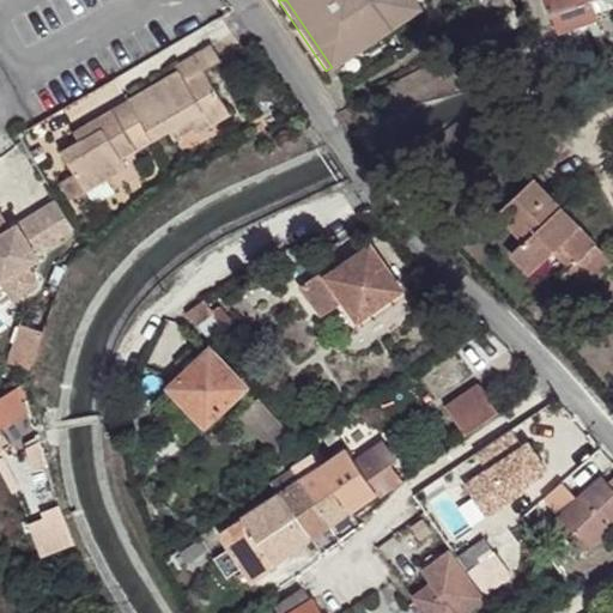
[(286,0),(332,67),(333,68),(424,7),(419,0),(286,0)]
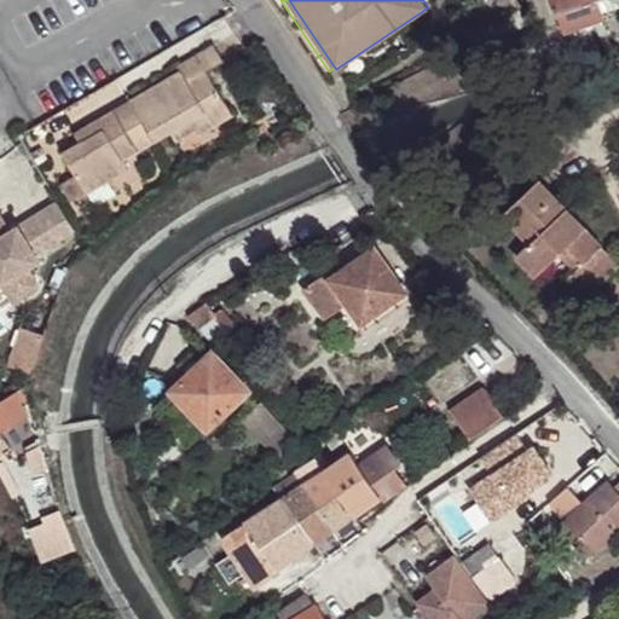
[(554,0),(563,29),(605,16),(599,0),(554,0)]
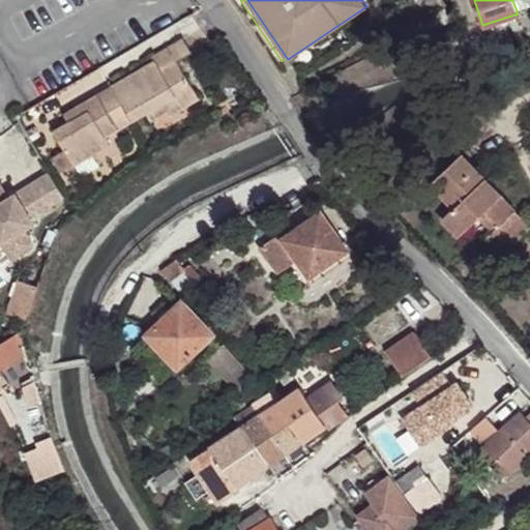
[(69,123),(54,131),(65,151),(74,165),(110,144),(105,136),(146,112),(163,101),(168,110),(196,93),(176,61),(190,53),(182,38),(152,56),(155,61),(111,87),(116,95),(104,102),(98,94),(86,101),(91,110),(69,123)]
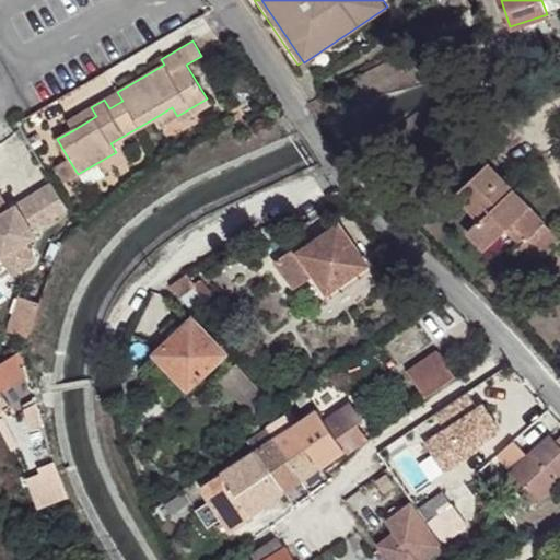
[(117,92),(104,100),(109,108),(123,101),(117,92)]
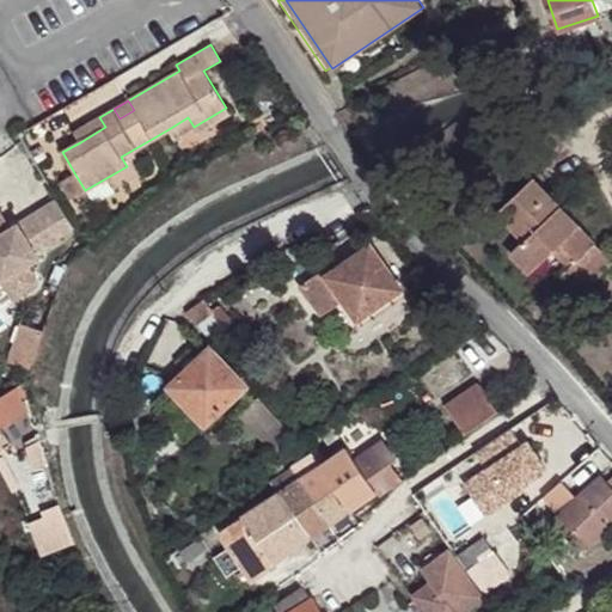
[(226,108),(194,127),(197,133),(230,115),(226,108)]
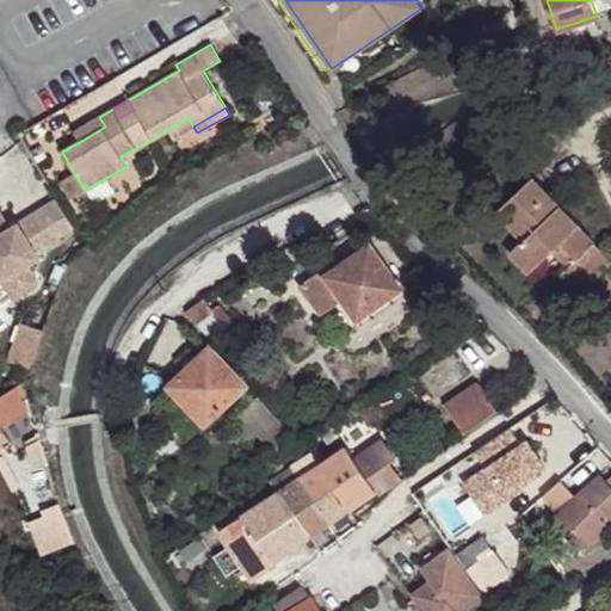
[(74,133),(80,142),(105,127),(99,117),(74,133)]
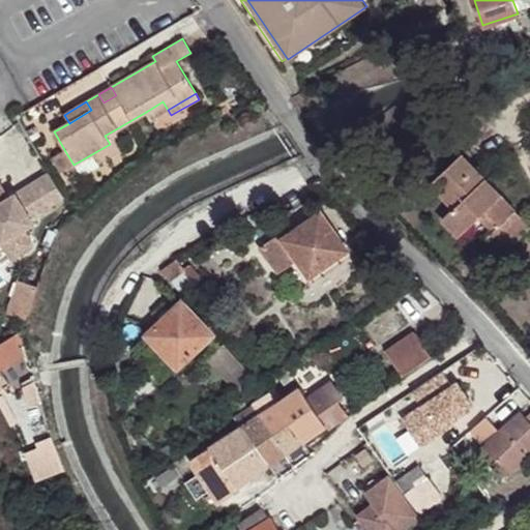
[(146,112),(151,120),(168,110),(163,101),(146,112)]
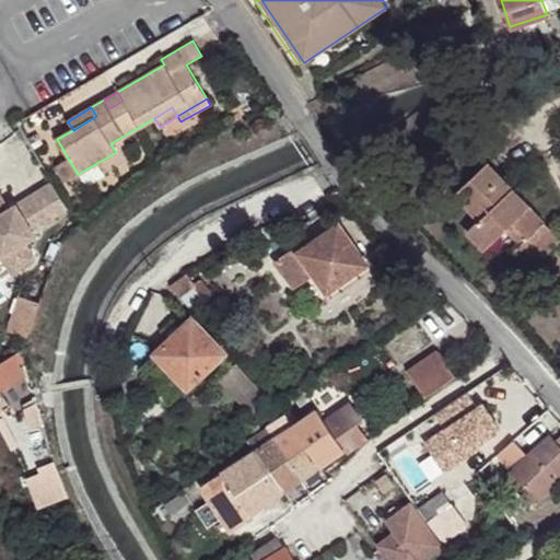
[(65,183),(78,174),(69,160),(56,167),(65,183)]
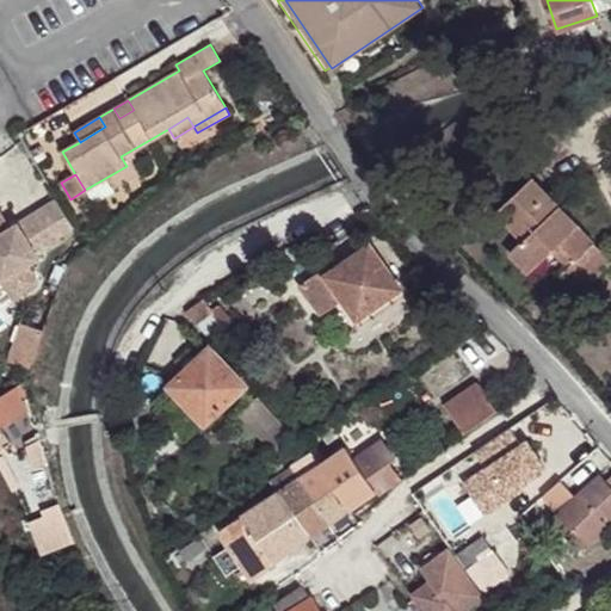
[(610,263),(610,260),(531,178),(495,213),(522,241),(507,254),(526,273),(550,252),(559,244),(574,261),(567,269),(557,277),(576,296),(610,263)]
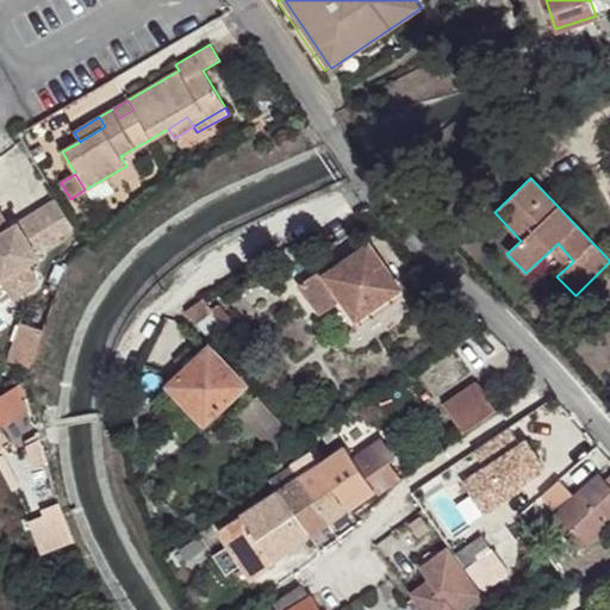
[(73,228),(56,199),(17,223),(22,230),(14,235),(10,228),(0,210),(0,280),(2,280),(5,278),(17,298),(35,287),(38,280),(29,265),(39,257),(37,253),(61,240),(58,236),(73,228)]
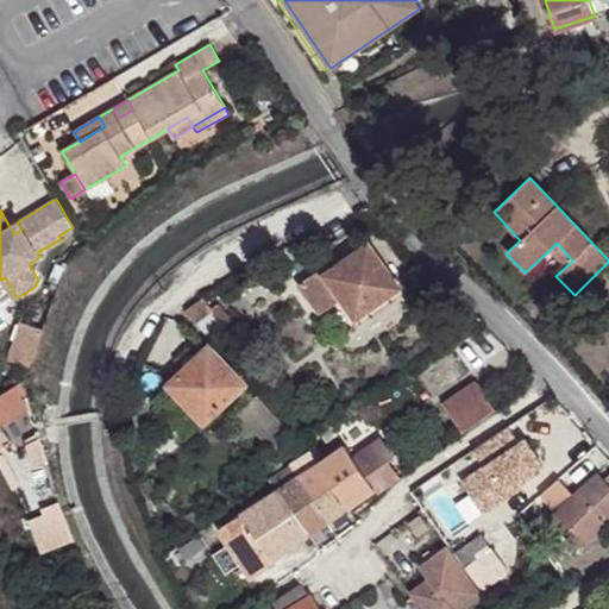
[(17,223),(10,227),(14,234),(22,230),(17,223)]
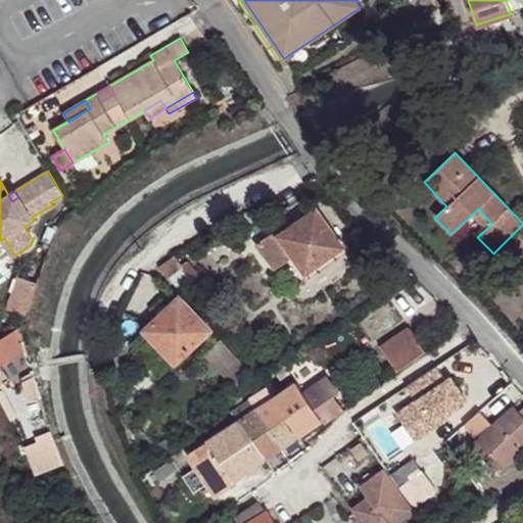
[(478,208),(471,216),(485,230),(491,224),(478,208)]
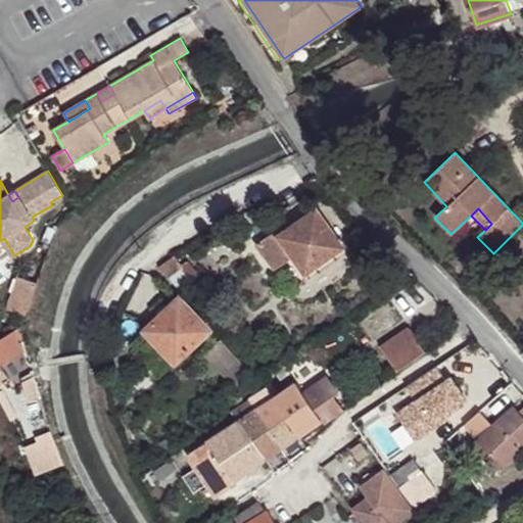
[(272,233),(258,242),(276,269),(294,256),(305,273),(342,247),(317,209),(279,236),(272,233)]
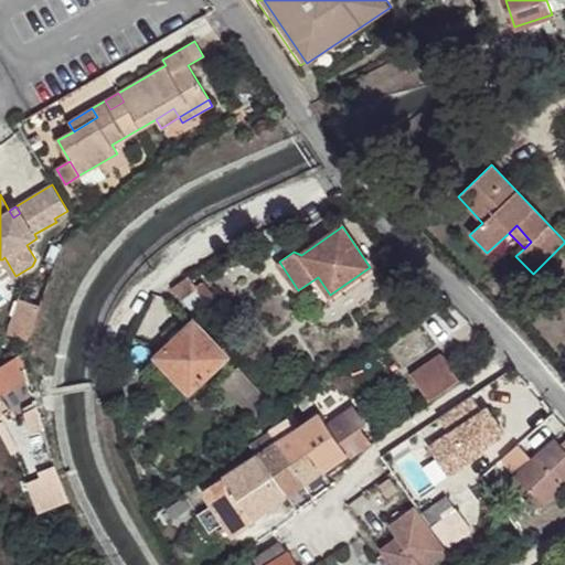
[(4,257),(2,259),(13,277),(16,276),(4,257)]
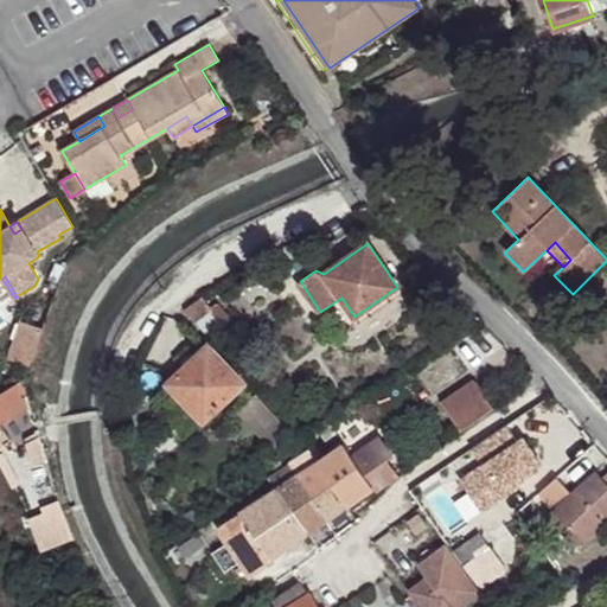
[(203,295),(184,310),(195,320),(211,308),(203,295)]
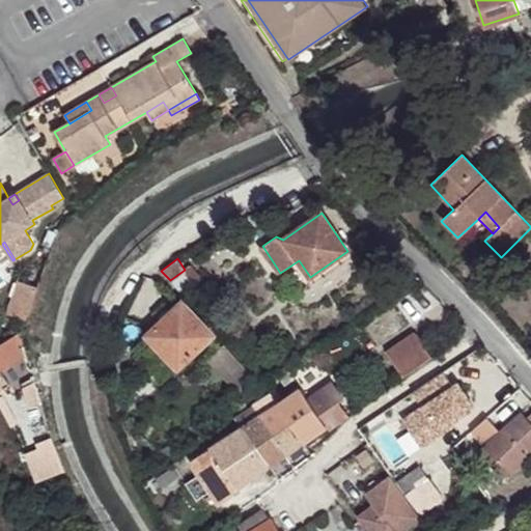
[(185,270),(170,280),(185,296),(190,291),(189,289),(202,279),(192,264),(185,270)]
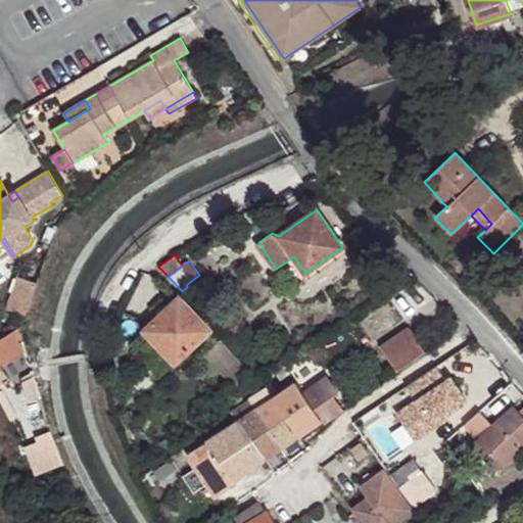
[(37,283),(19,277),(7,308),(25,315),(37,283)]
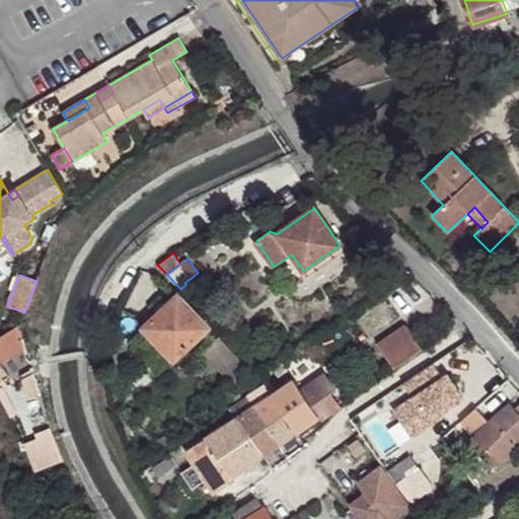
[(144,327),(174,360),(209,327),(178,295),(144,327)]
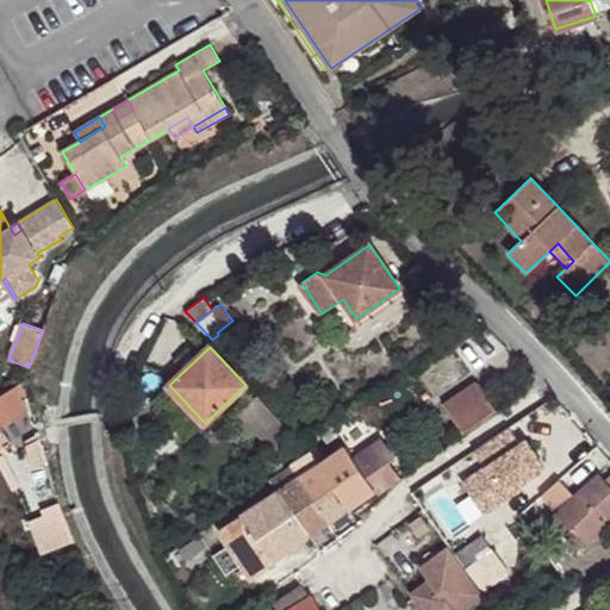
[(464,434),(495,412),(474,383),(443,404),(464,434)]
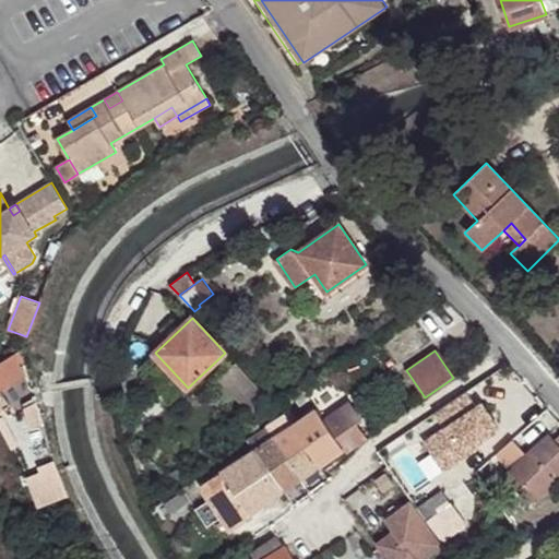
[(13,355),(0,363),(0,409),(1,411),(11,405),(0,389),(24,376),(16,361),(21,357),(19,352),(13,355)]
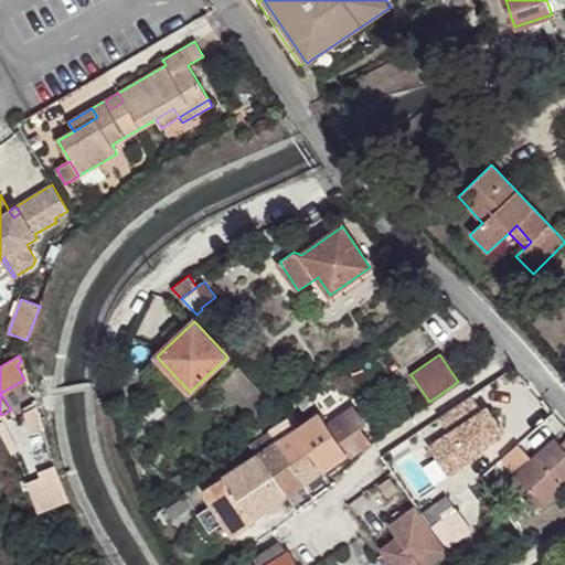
[(223,383),(255,417),(269,403),(238,369),(223,383)]
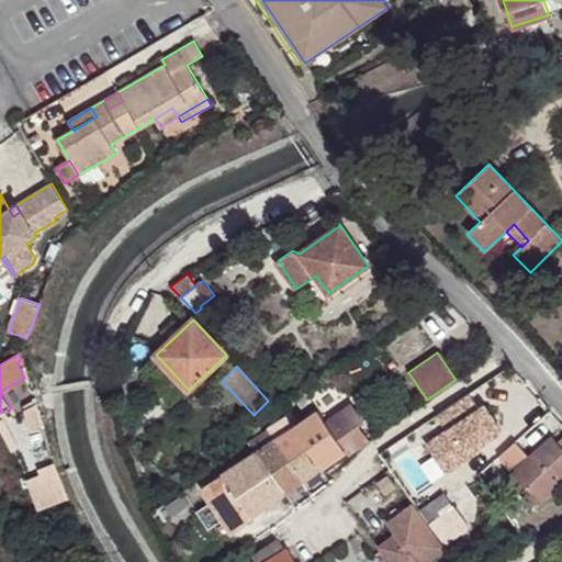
[(306,392),(295,400),(302,408),(313,401),(306,392)]
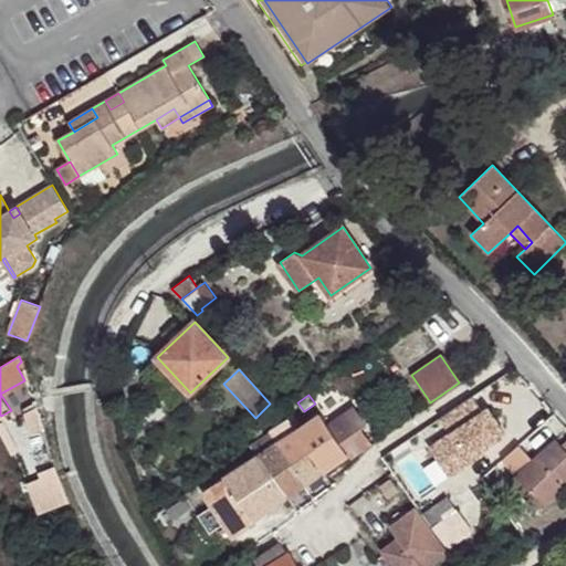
[(304,485),(323,471),(347,453),(367,439),(360,429),(366,425),(355,408),(331,426),(323,413),(297,430),(275,444),(269,435),(251,447),(258,456),(203,491),(234,538),(258,523),(255,519),(286,496),(304,485)]
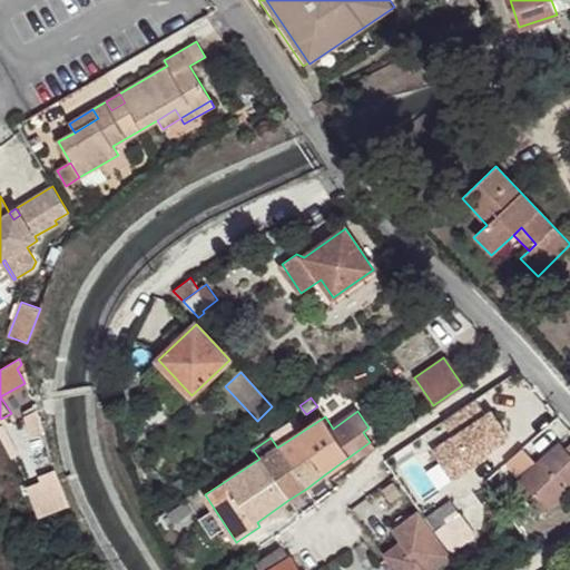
[(370,442),(350,457),(354,462),(375,446),(371,442),(370,442)]
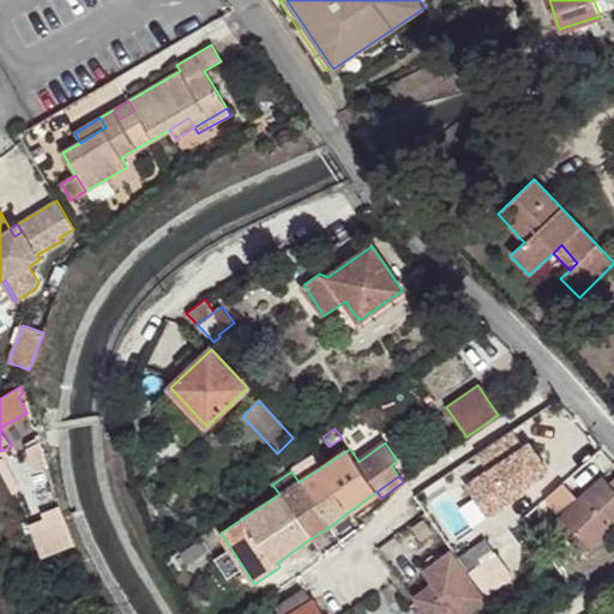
[(602,480),(561,516),(589,547),(613,524),(613,479),(607,485),(602,480)]
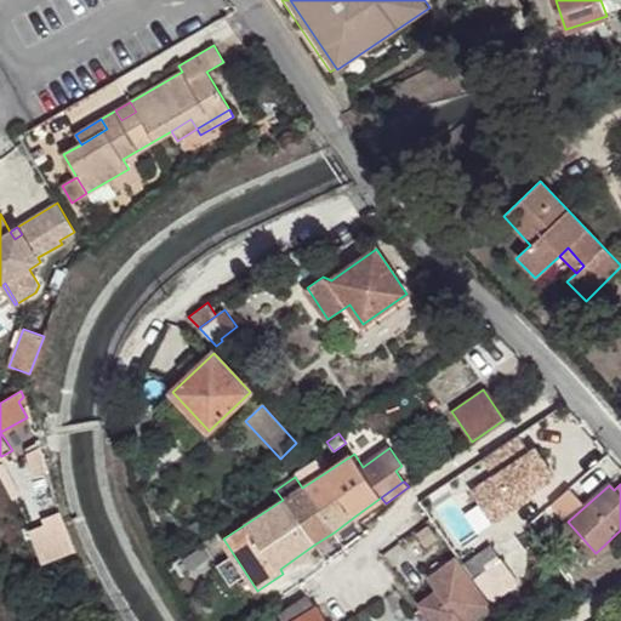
[(431,519),(402,540),(425,573),(440,562),(444,565),(448,563),(450,568),(460,560),(431,519)]
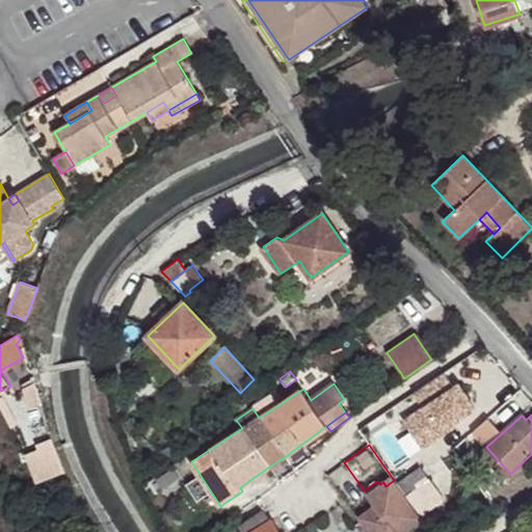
[(510,474),(486,447),(480,453),(504,479),(510,474)]
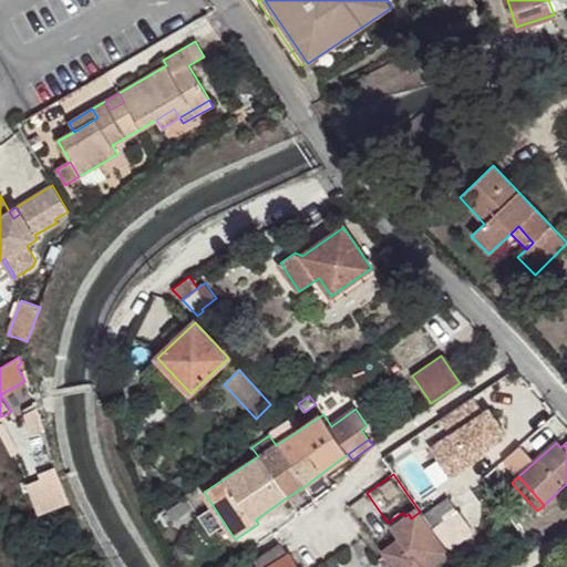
[(439,483),(413,501),(423,514),(447,496),(439,483)]
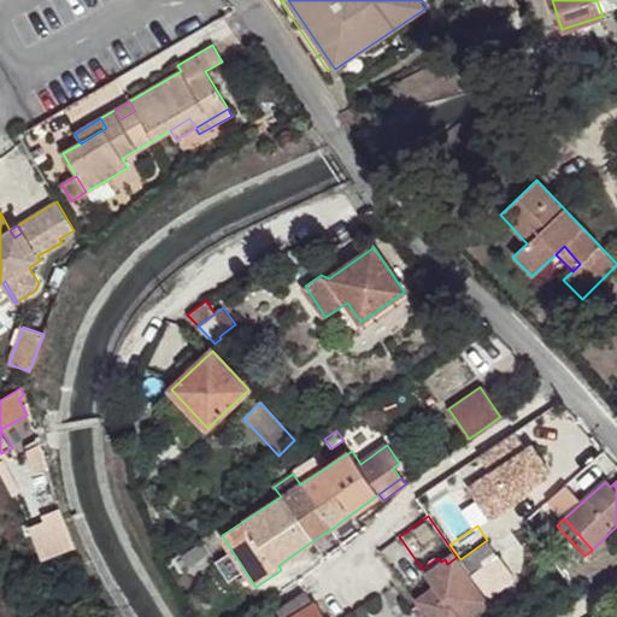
[(392,536),(376,547),(412,601),(428,591),(392,536)]
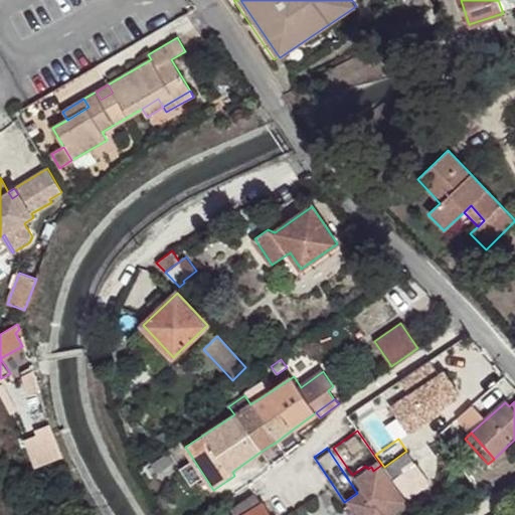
[(407,452),(384,468),(406,498),(430,482),(407,452)]
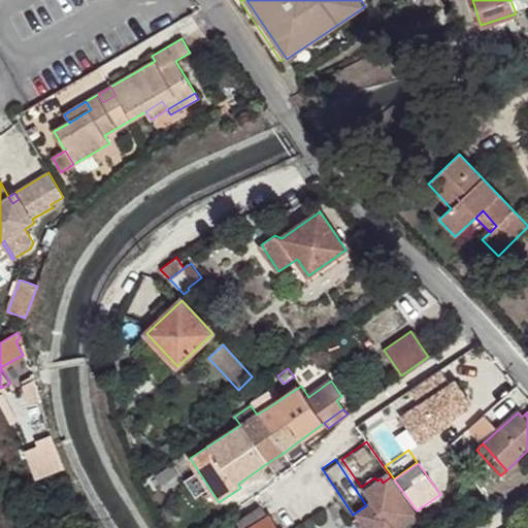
[(276,527),(270,516),(269,517),(262,505),(237,519),(242,527),(276,527)]
